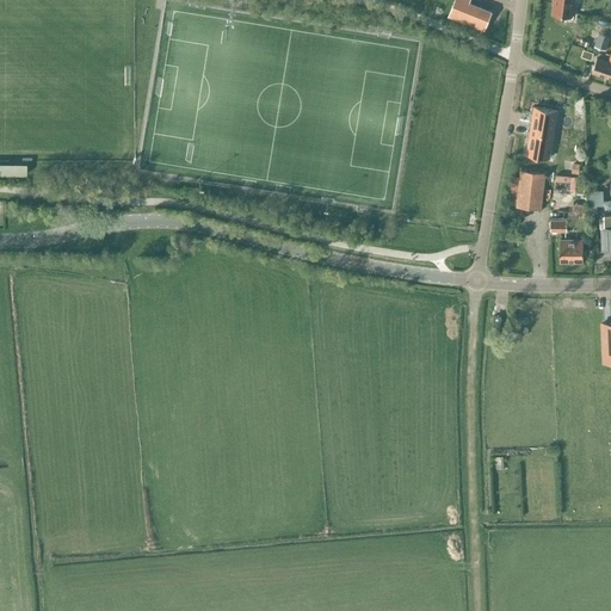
[(469,0),(456,0),(450,17),(485,30),(492,11),(469,2),(469,0)]
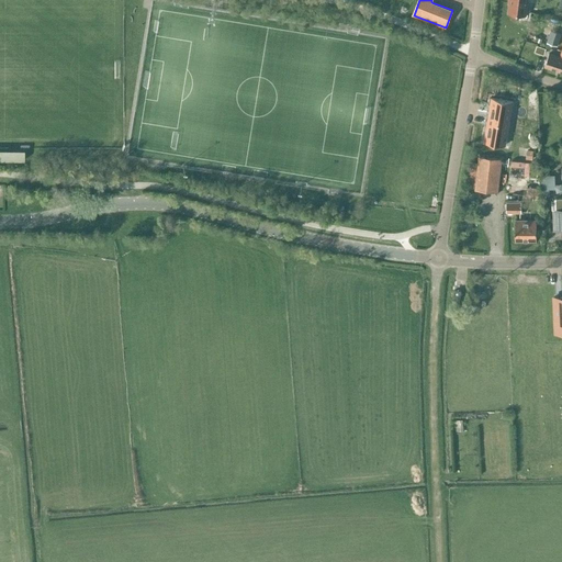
[(508,12),(525,14),(526,0),(508,0),(508,3),(509,3),(508,12)]
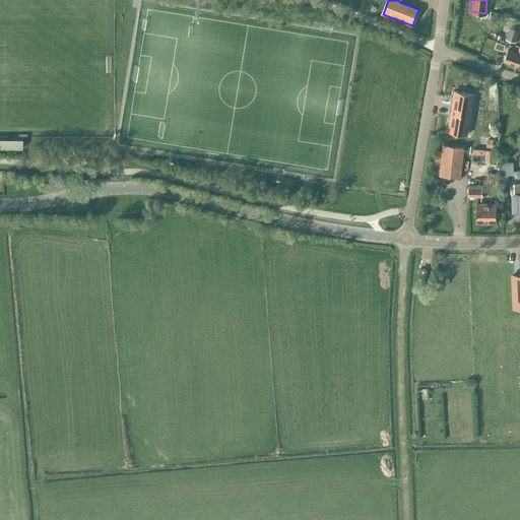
[(510,28),(506,40),(515,43),(519,31),(510,28)]
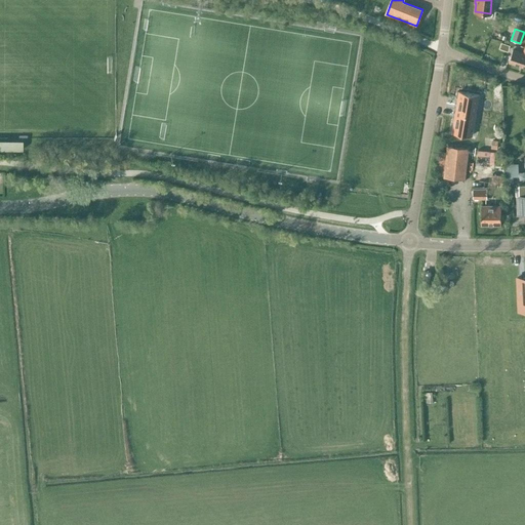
[(509,51),(511,46),(501,43),(499,48),(509,51)]
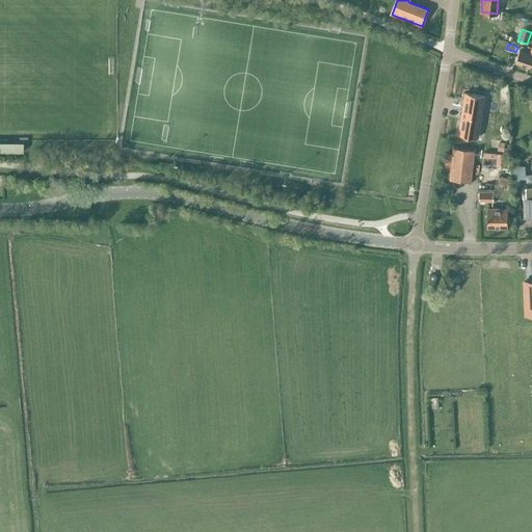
[(531,58),(531,55),(530,54),(520,51),(515,63),(529,68),(531,58)]
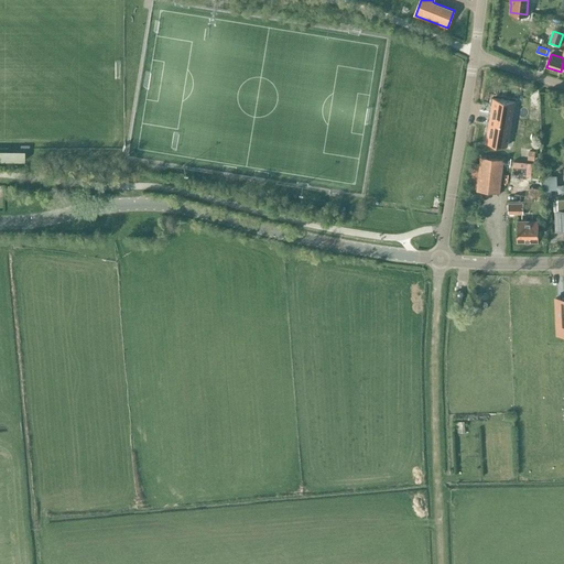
[(511,119),(507,118),(510,102),(514,102),(514,101),(492,98),(490,116),(511,119)]
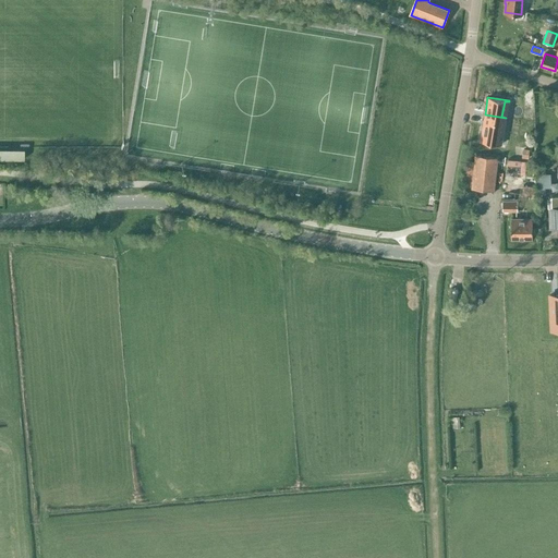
[(499,130),(501,118),(506,118),(485,114),(481,141),(501,144),(504,131),(499,130)]
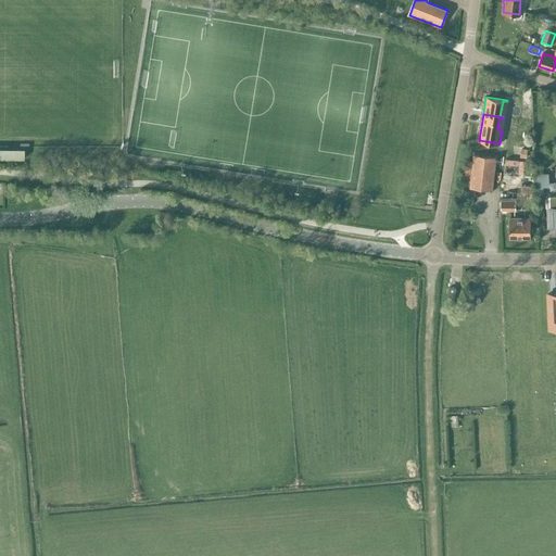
[(0,158),(23,159),(23,150),(25,150),(25,143),(20,143),(20,147),(0,146),(0,158)]
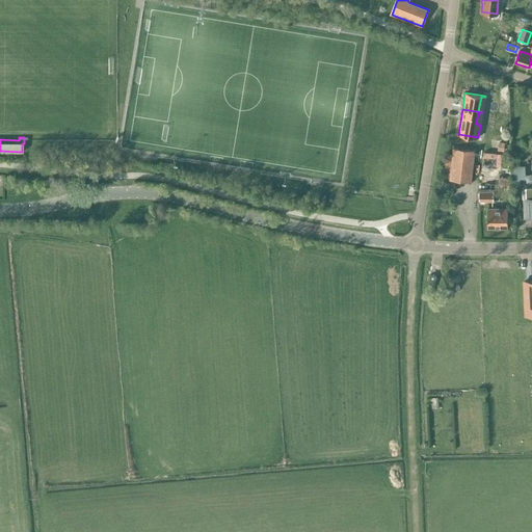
[(446,161),(444,174),(449,175),(449,180),(471,183),(475,151),(452,149),(450,162),(446,161)]
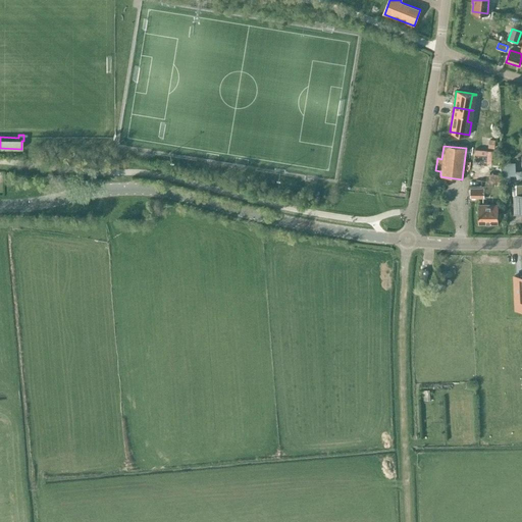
[(514,164),(504,164),(504,174),(504,175),(510,175),(514,175),(514,173),(514,164)]
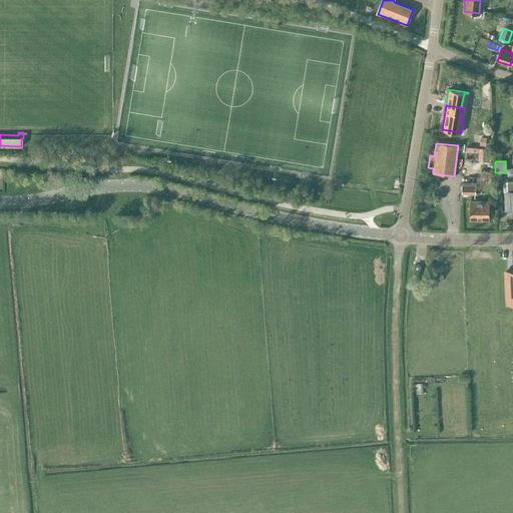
[(476,194),(476,184),(462,184),(461,194),(476,194)]
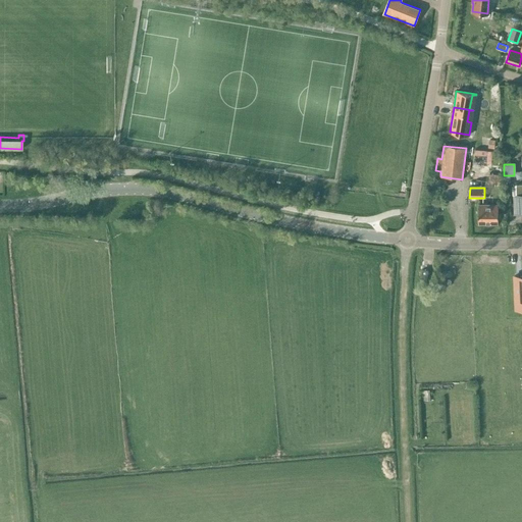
[(498,223),(498,204),(478,204),(478,223),(498,223)]
